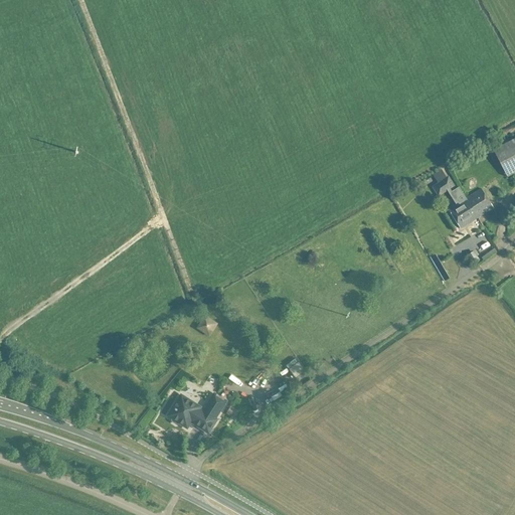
[(514,138),(493,150),(506,177),(514,172),(514,138)]
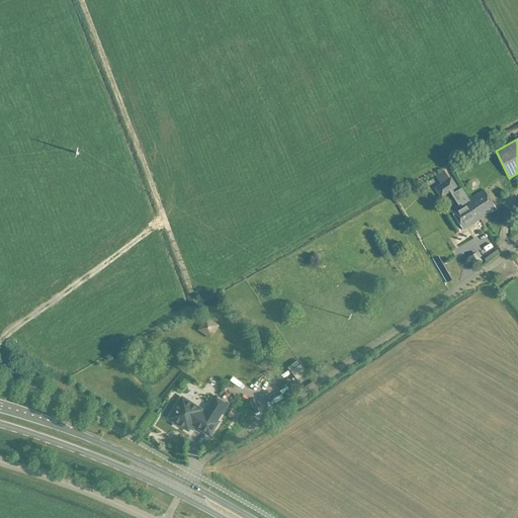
[(434,180),(436,185),(448,178),(445,173),(434,180)]
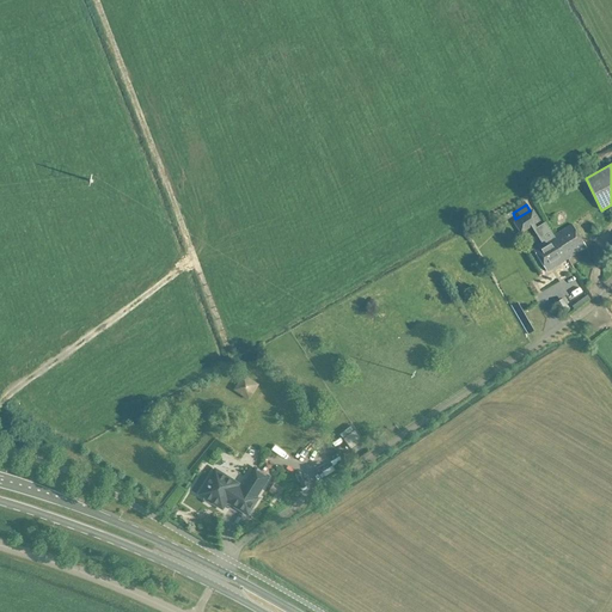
[(532,212),(515,222),(521,232),(538,220),(532,212)]
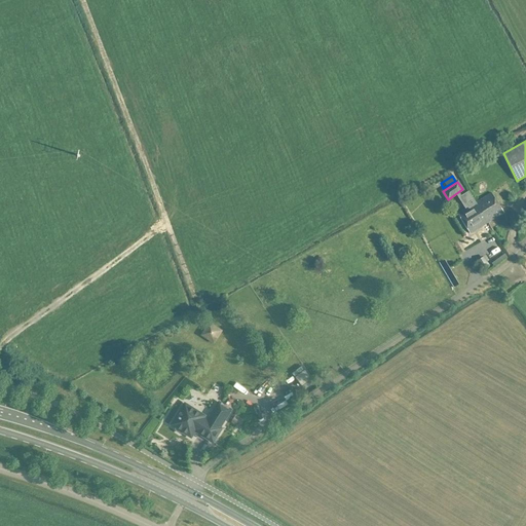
[(481,214),(487,222),(503,213),(491,193),(476,202),(482,213),(481,214)]
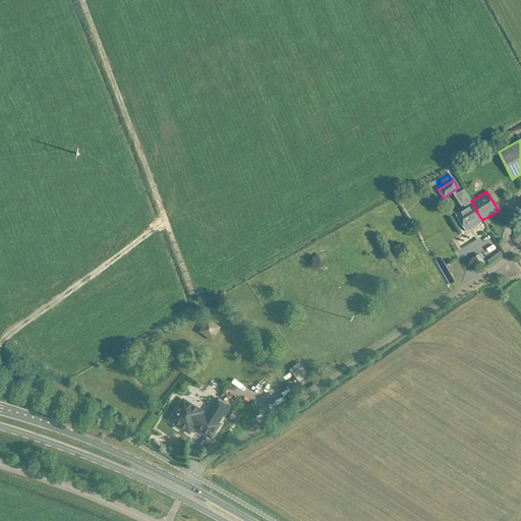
[(477,211),(471,200),(453,212),(465,231),(482,220),(476,212),(477,211)]
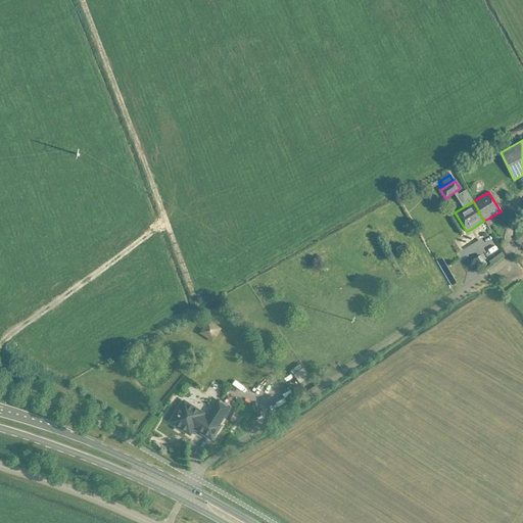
[(481,254),(474,259),(479,268),(486,264),(481,254)]
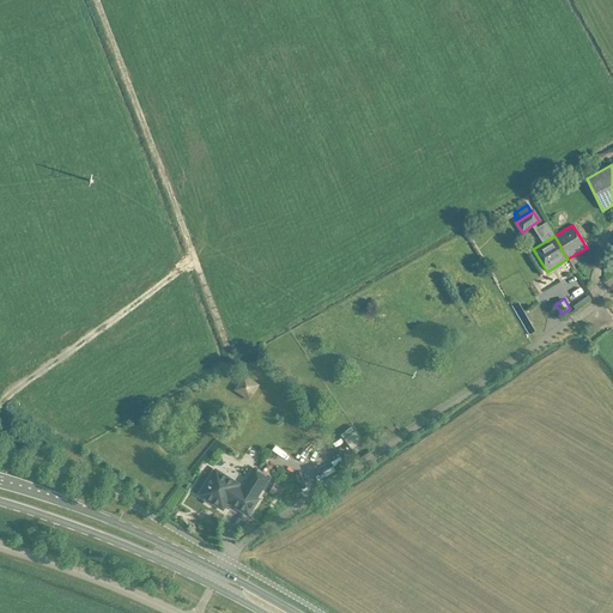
[(243,372),(232,388),(247,398),(258,382),(243,372)]
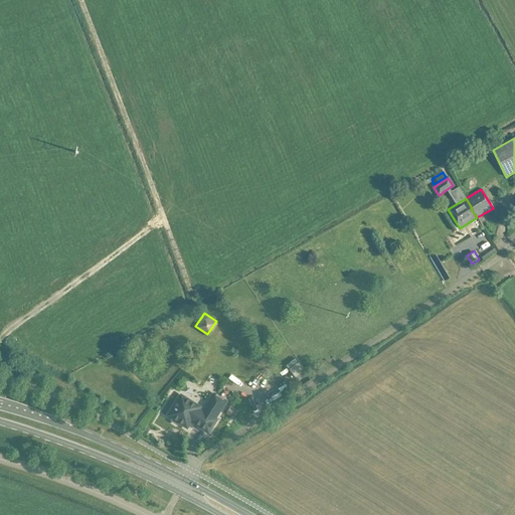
[(202,383),(206,388),(217,381),(213,375),(202,383)]
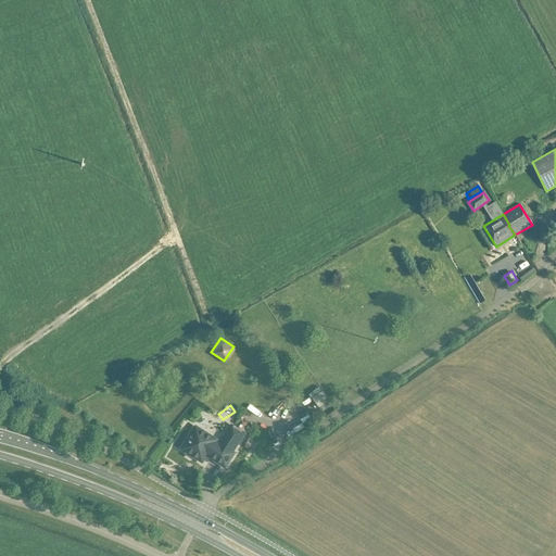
[(182,450),(185,452),(187,453),(188,456),(191,458),(194,457),(203,463),(207,455),(212,457),(212,459),(226,468),(236,453),(234,452),(245,433),(232,425),(220,444),(216,442),(217,440),(197,427),(191,436),(182,450)]
